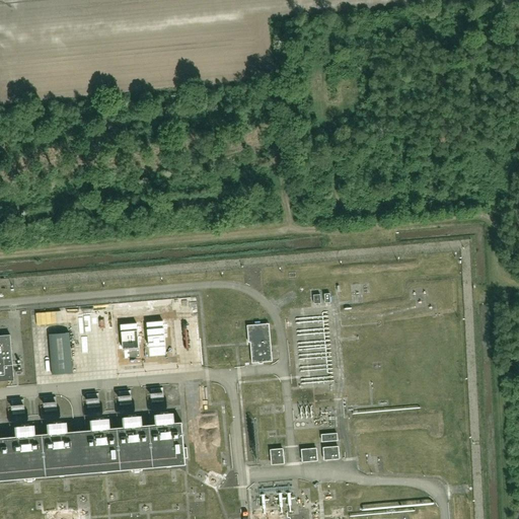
[(360,298),(365,297),(365,287),(355,287),(356,304),(361,304),(360,298)]
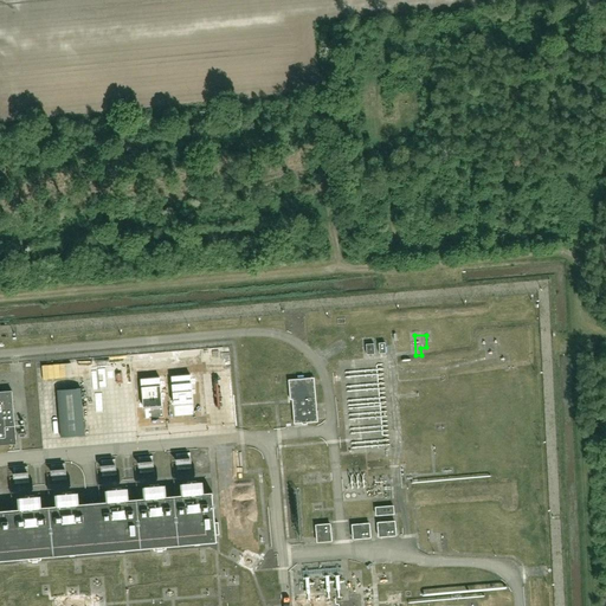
[(230,369),(230,356),(220,356),(220,369),(230,369)]
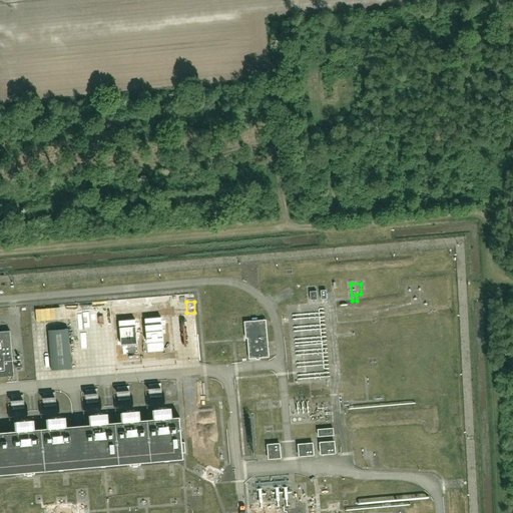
[(266,320),(244,322),(245,339),(247,339),(249,359),(255,359),(255,360),(261,360),(261,358),(270,358),(266,320)]
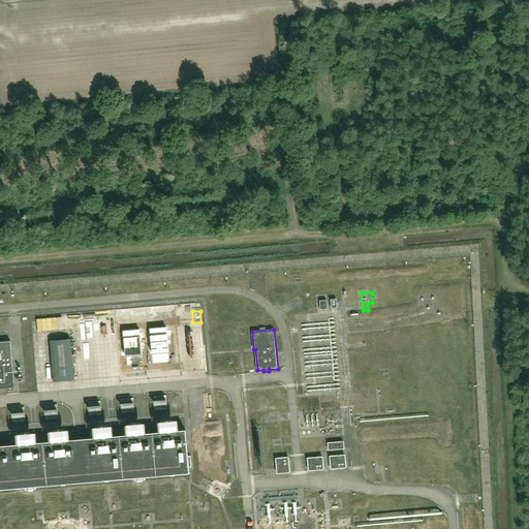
[(0,389),(14,387),(10,341),(0,342),(0,389)]
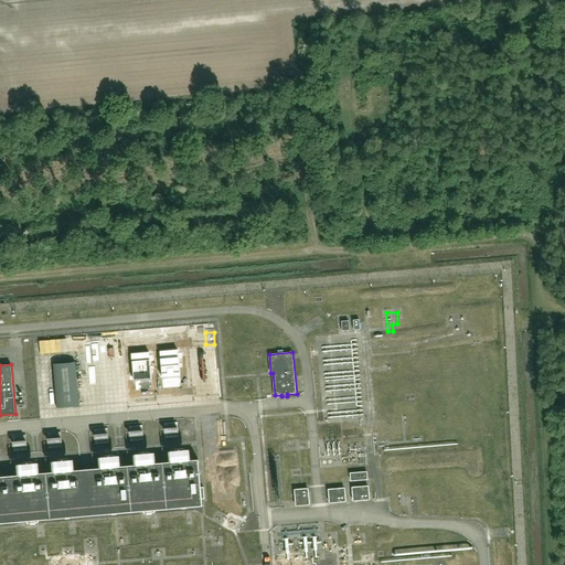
[(82,365),(60,366),(62,413),(85,412),(82,365)]
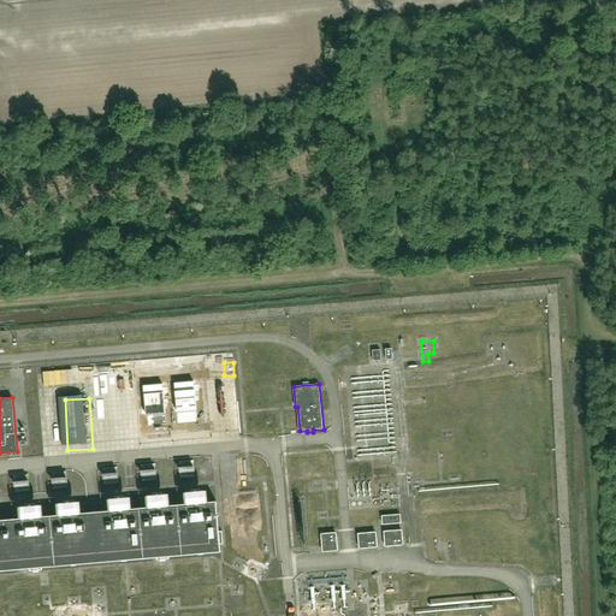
[(244,442),(243,433),(223,434),(223,443),(244,442)]
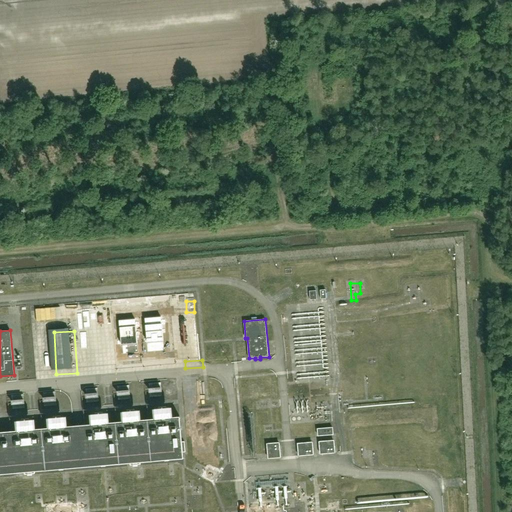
[(150,396),(151,408),(168,406),(167,394),(150,396)]
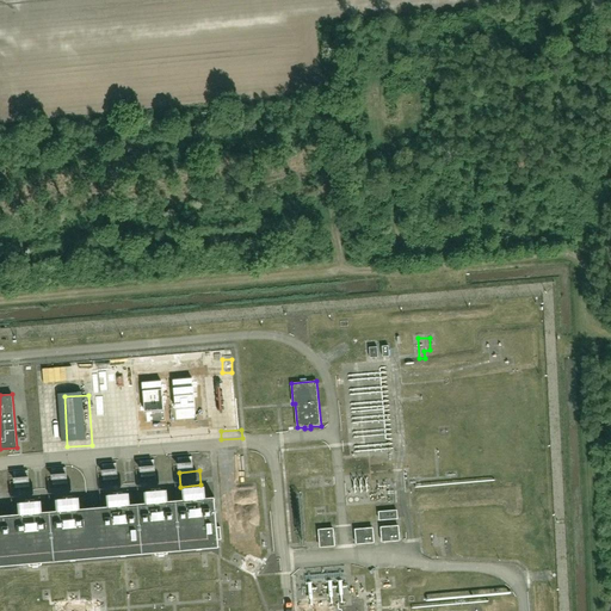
[(143,477),(143,491),(164,489),(164,476),(143,477)]
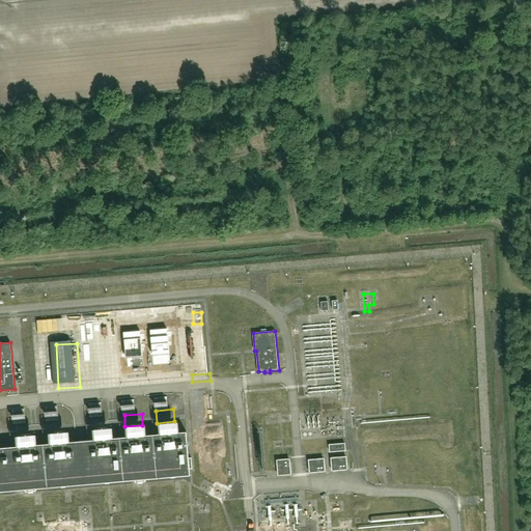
[(158,424),(159,435),(178,432),(177,422),(158,424)]
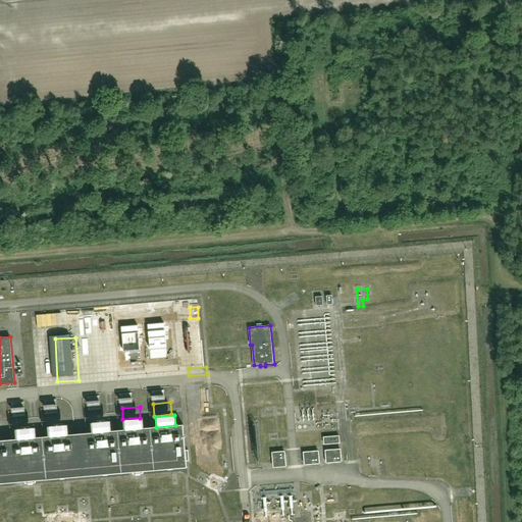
[(122,419),(123,429),(144,428),(143,418),(122,419)]
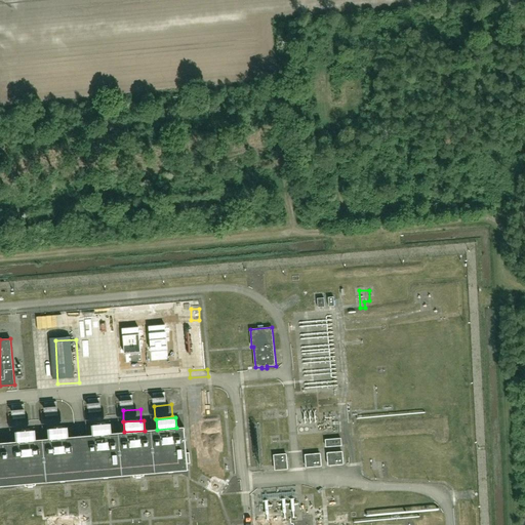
[(91,425),(92,435),(112,433),(111,423),(91,425)]
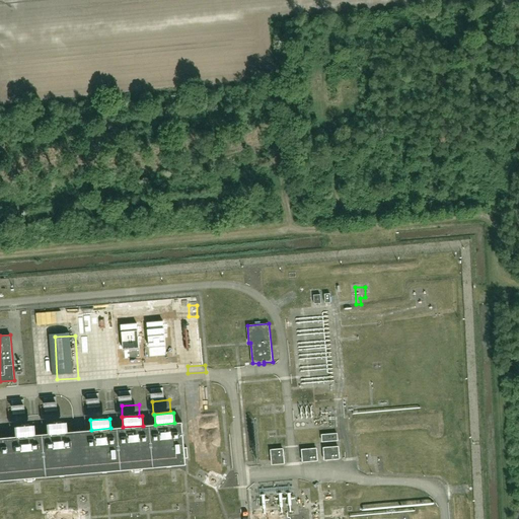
[(0,437),(0,480),(186,464),(182,422),(174,423),(155,425),(143,426),(123,427),(110,428),(91,430),(68,432),(48,434),(35,435),(15,436),(0,437)]
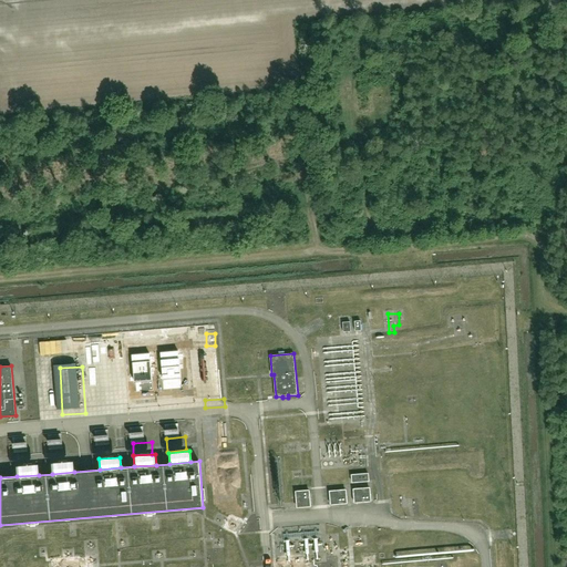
[(52,474),(74,472),(73,461),(51,463),(52,474)]
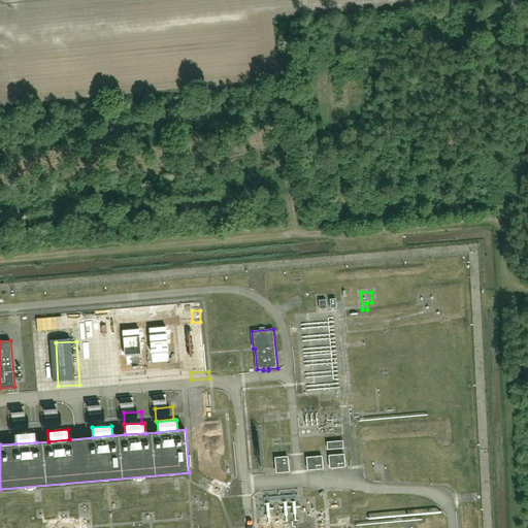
[(15,443),(36,442),(36,432),(14,434),(15,443)]
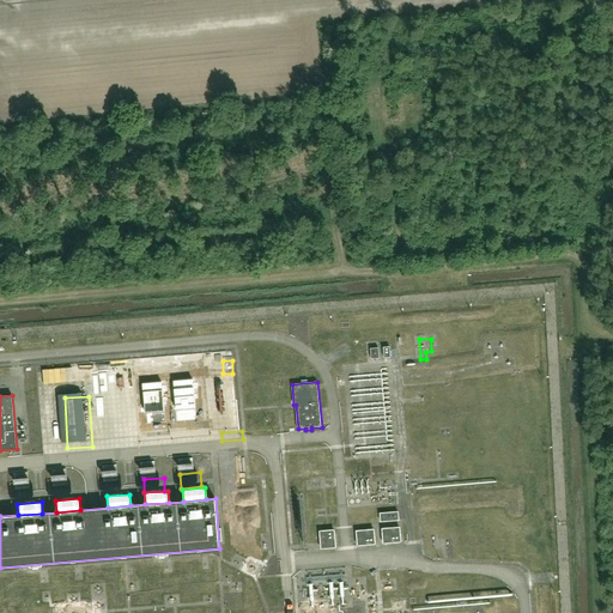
[(400,527),(381,528),(382,544),(401,542),(400,527)]
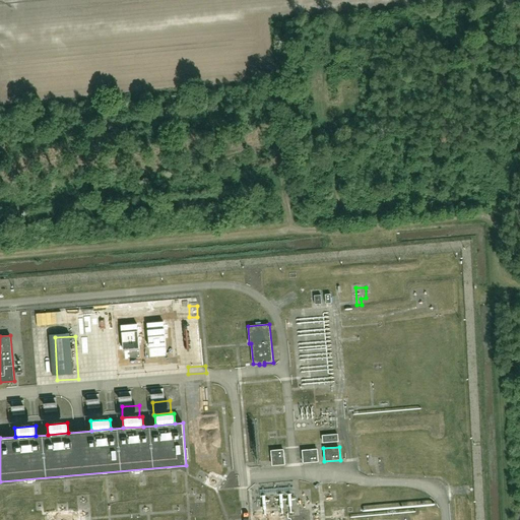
[(271,466),(285,465),(284,449),(270,451),(271,466)]
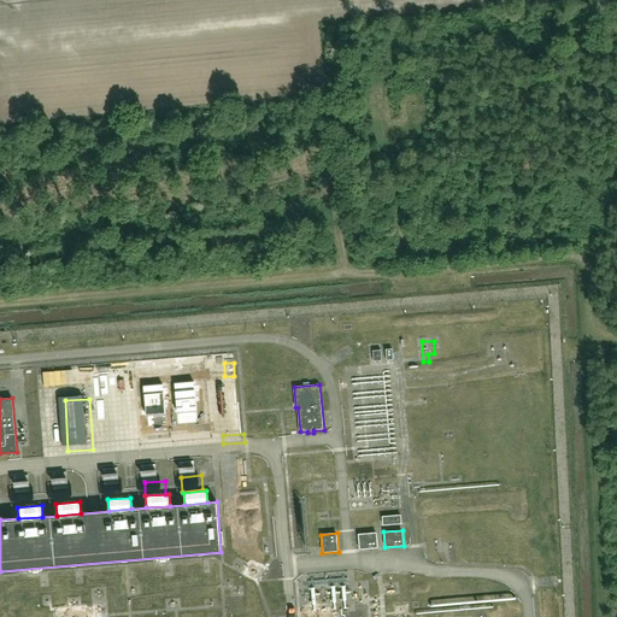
[(358,534),(359,550),(378,548),(376,533),(358,534)]
